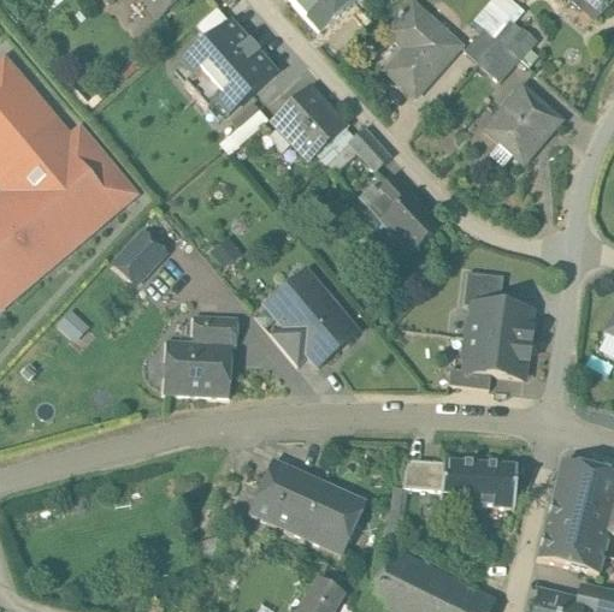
[(146,0),(160,17),(179,0),(146,0)]
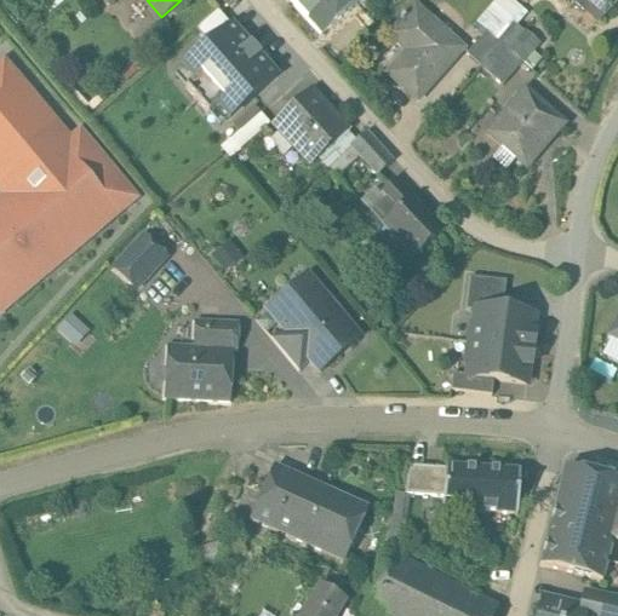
[(295,0),(324,32),(359,0),(295,0)]
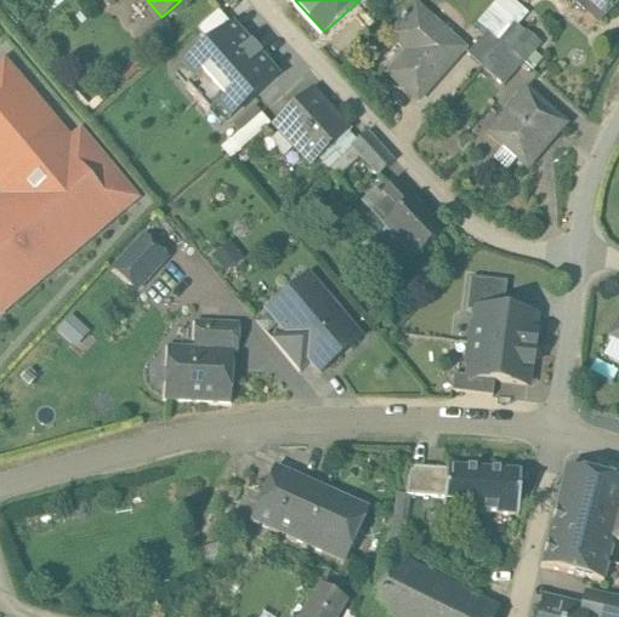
[(595,0),(607,11),(615,0),(595,0)]
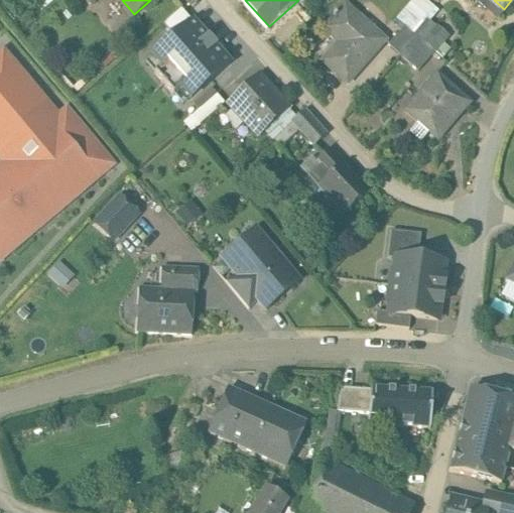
[(386,38),(348,4),(330,24),(346,37),(326,59),(349,81),(386,38)]
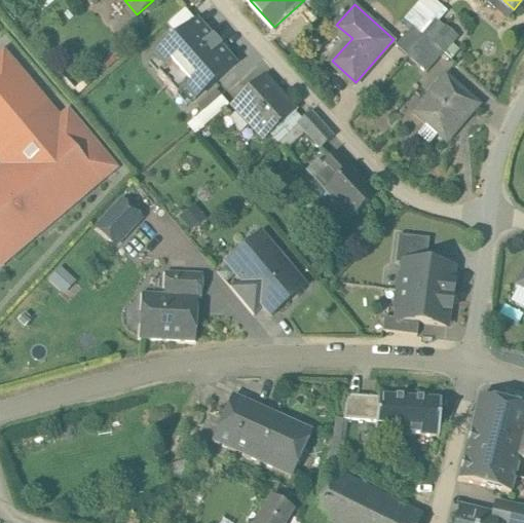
[(236,63),(221,46),(223,45),(214,35),(213,36),(197,20),(157,55),(166,66),(159,73),(179,95),(186,87),(195,99),(236,63)]
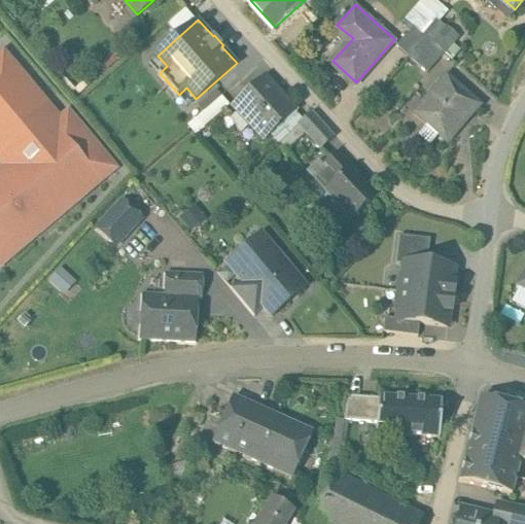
[(416,25),(398,44),(410,54),(427,35),(416,25)]
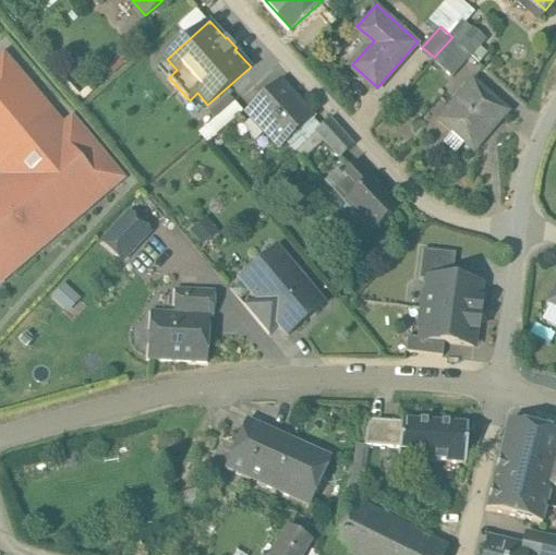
[(471,53),(452,37),(434,57),(452,74),(471,53)]
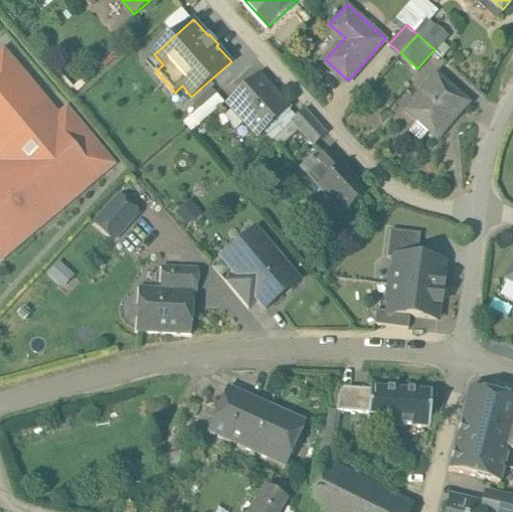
[(218,89),(243,70),(236,61),(211,78),(218,89)]
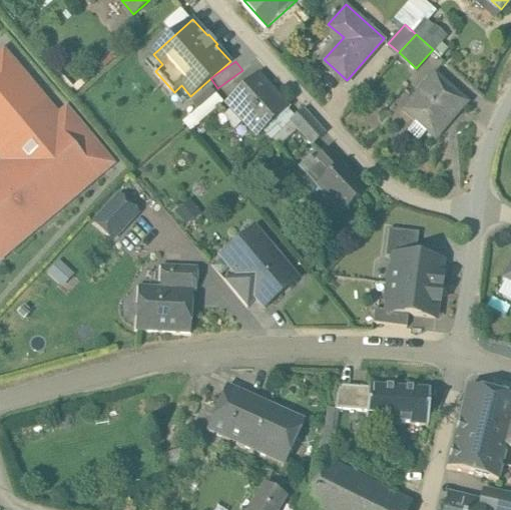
[(289,105),(260,74),(228,102),(258,133),(289,105)]
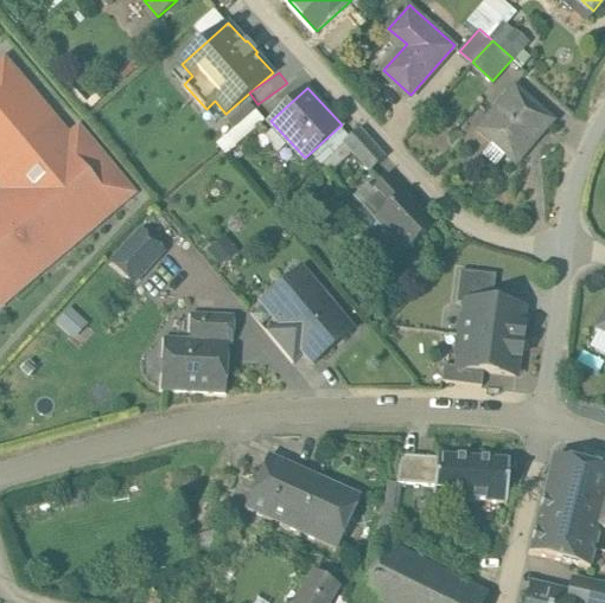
[(552,120),(516,88),(479,128),(515,160),(552,120)]
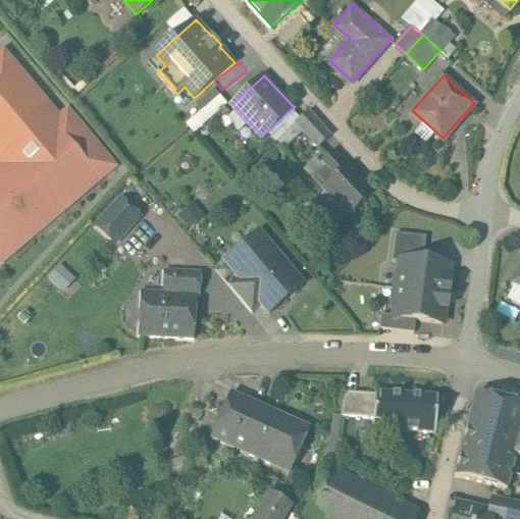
[(221,93),(197,114),(205,123),(229,102),(221,93)]
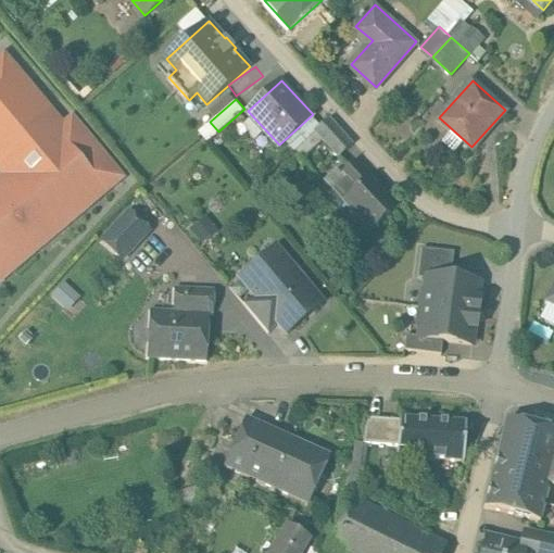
[(0,178),(0,278),(123,176),(73,117),(0,178)]
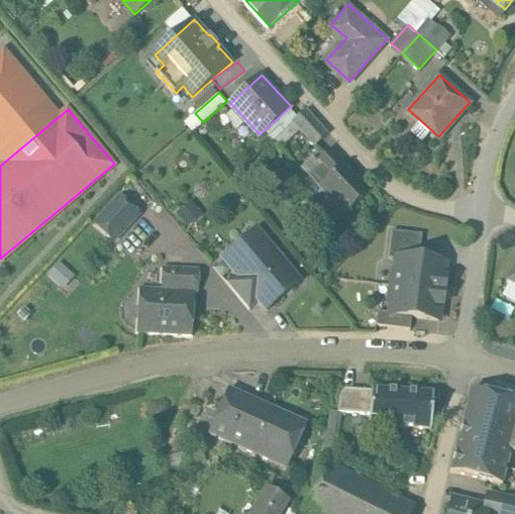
[(305,110),(293,121),(301,129),(316,145),(327,135),(305,110)]
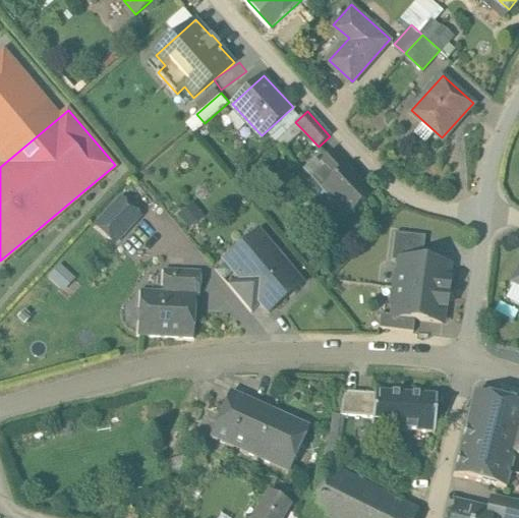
[(295,122),(284,131),(292,140),(303,130),(295,122)]
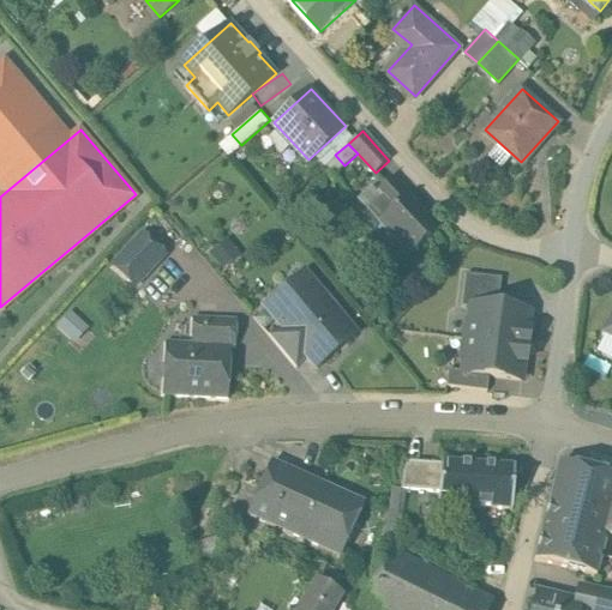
[(394,177),(378,192),(385,199),(395,209),(409,195),(394,177)]
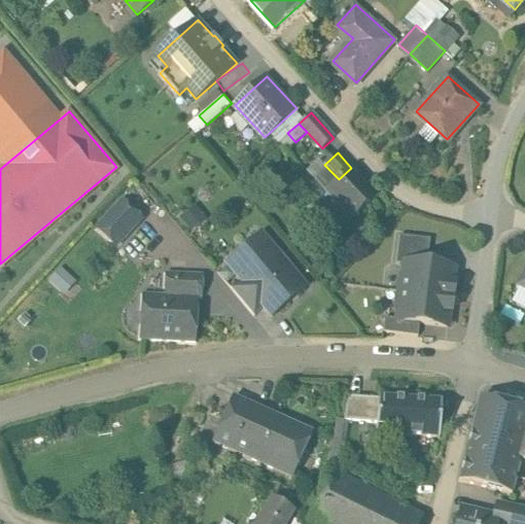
[(377,195),(351,168),(339,179),(330,171),(319,181),(353,217),(377,195)]
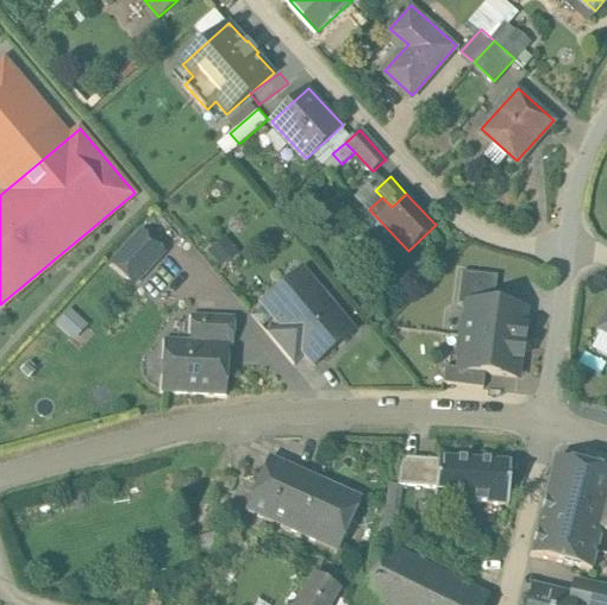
[(143,231),(114,263),(135,282),(164,251),(143,231)]
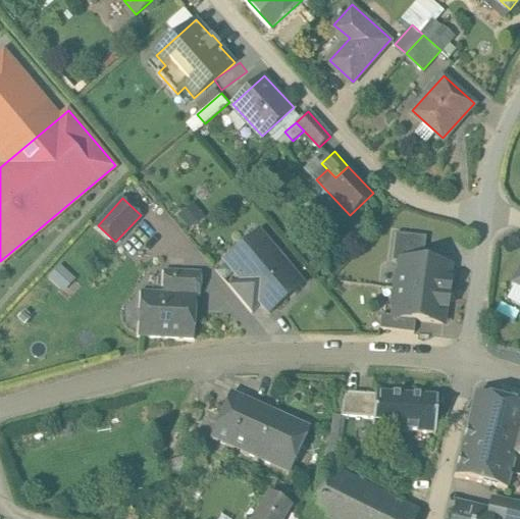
[(304,282),(260,230),(244,245),(253,256),(236,269),(241,274),(264,302),(270,309),(304,282)]
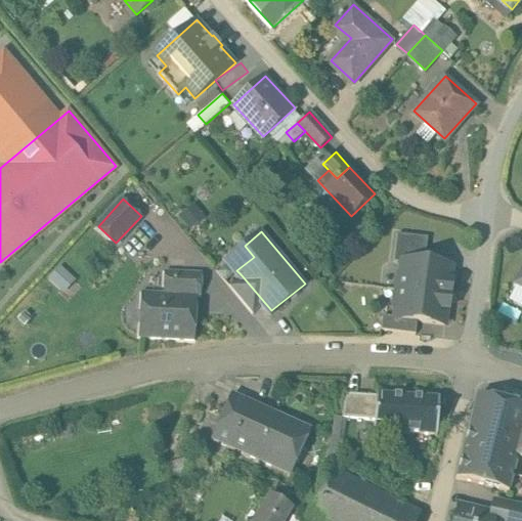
[(429,235),(399,231),(395,259),(404,260),(404,259),(426,262),(429,235)]
